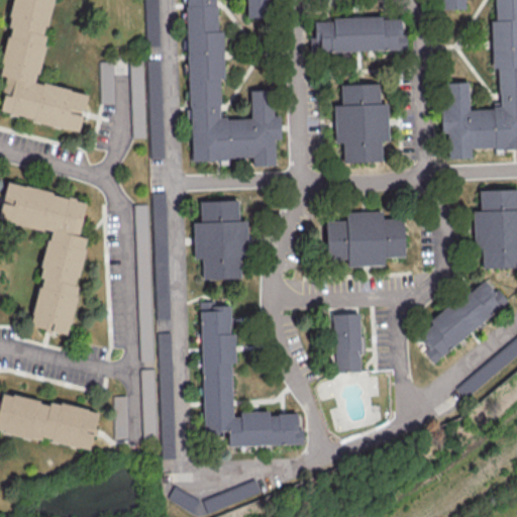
[(35,82),(52,0),(11,0),(6,27),(7,27),(0,62),(0,75),(12,78),(9,95),(2,93),(0,102),(0,113),(78,129),(86,92),(35,82)]
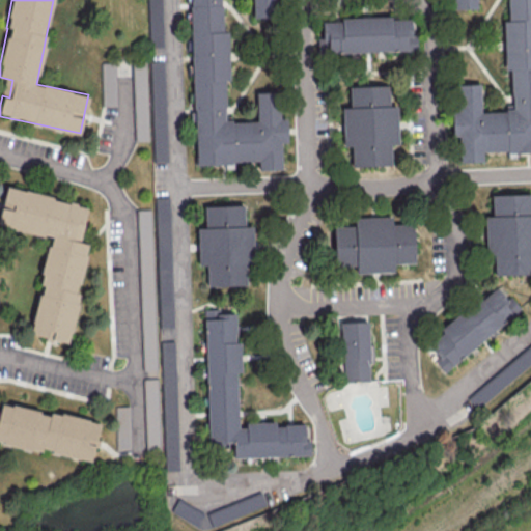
[(147,0),(148,47),(162,47),(160,0),(147,0)]
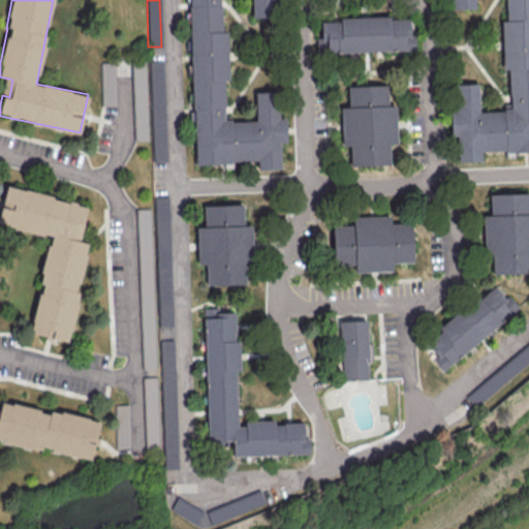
[(188,0),(194,164),(234,163),(234,161),(257,160),(257,169),(280,168),(279,143),(286,142),(285,117),(279,118),(278,91),(254,91),(255,120),(225,121),(223,81),(226,81),(222,0),(250,0),(251,17),(277,16),(276,0),(188,0)]
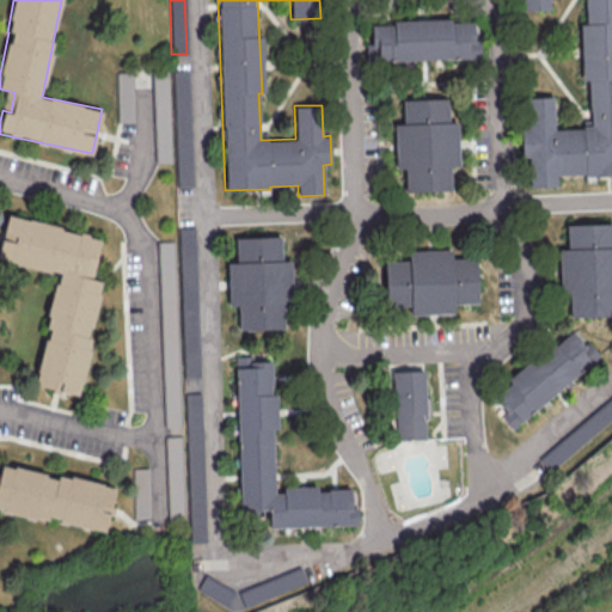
[(611,0),(522,0),(522,11),(549,10),(549,0),(583,0),(585,23),(580,23),(581,80),(588,79),(589,127),(554,128),(552,96),(526,97),(527,129),(520,129),(521,157),(528,157),(530,187),(556,187),(556,176),(611,173),(611,0)]
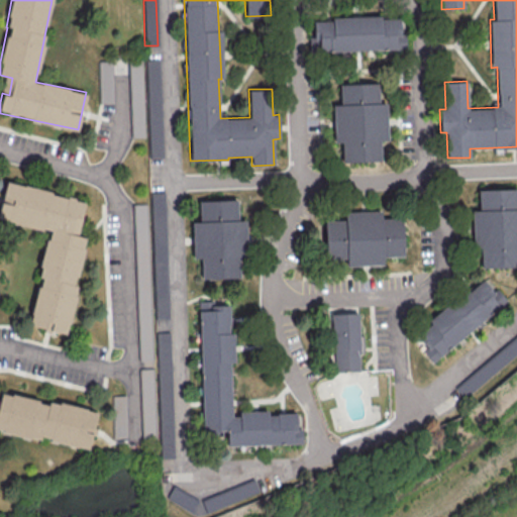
[(404,49),(404,16),(311,18),(311,50),(404,49)]
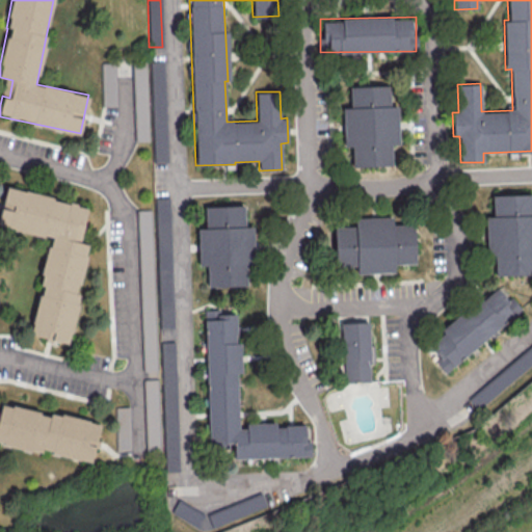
[(103,106),(115,106),(114,61),(102,62),(103,106)]
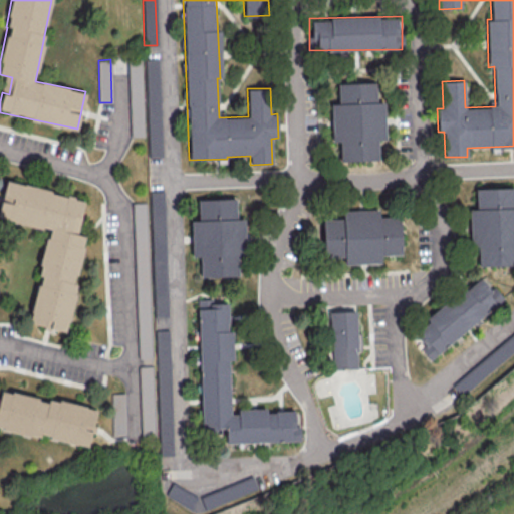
[(142,59),(130,60),(131,137),(144,136),(142,59)]
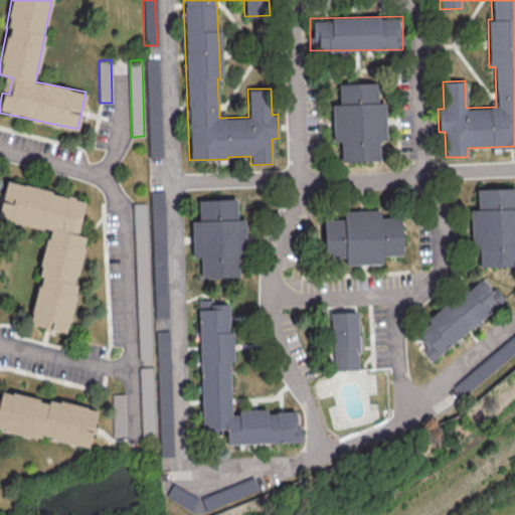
[(338,83),(338,104),(332,104),(333,142),(340,142),(341,161),(379,160),(378,140),(385,140),(385,103),(377,103),(376,82),(338,83)]
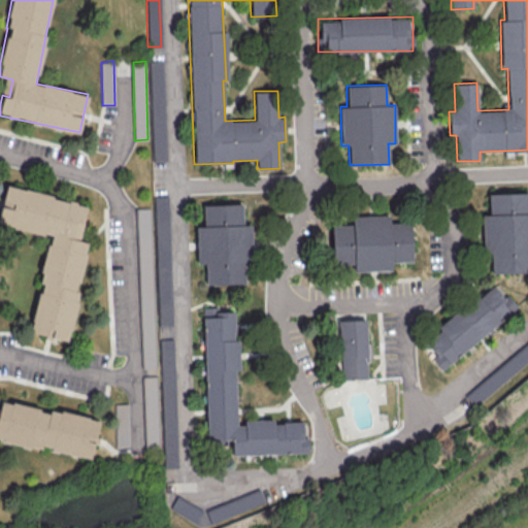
[(87,202),(4,187),(0,208),(0,225),(48,235),(39,283),(29,333),(69,340),(78,291),(77,291),(87,242),(79,240),(87,202)]
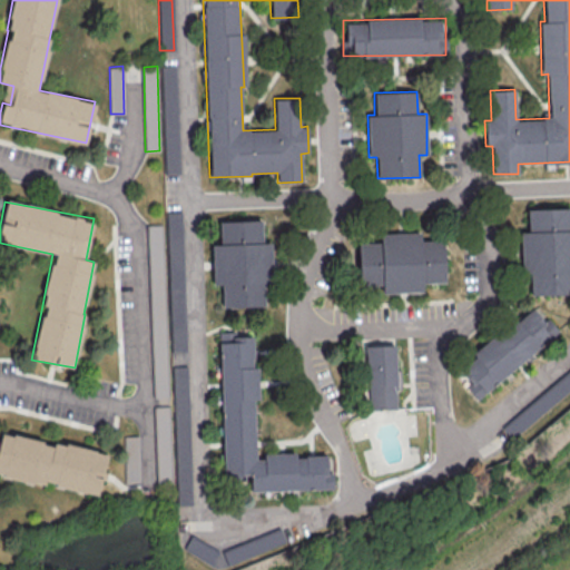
[(527,209),(528,232),(520,232),(521,273),(530,273),(530,295),(569,294),(569,220),(569,208),(527,209)]
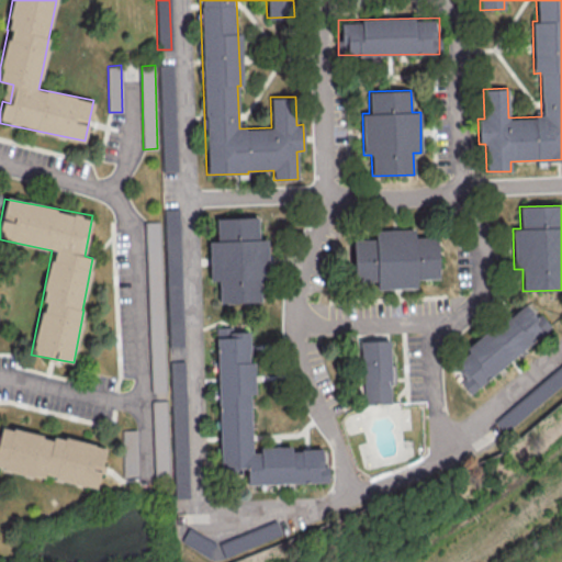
[(267,302),(266,238),(258,239),(258,216),(216,217),(216,240),(209,240),(210,281),(218,280),(218,303),(267,302)]
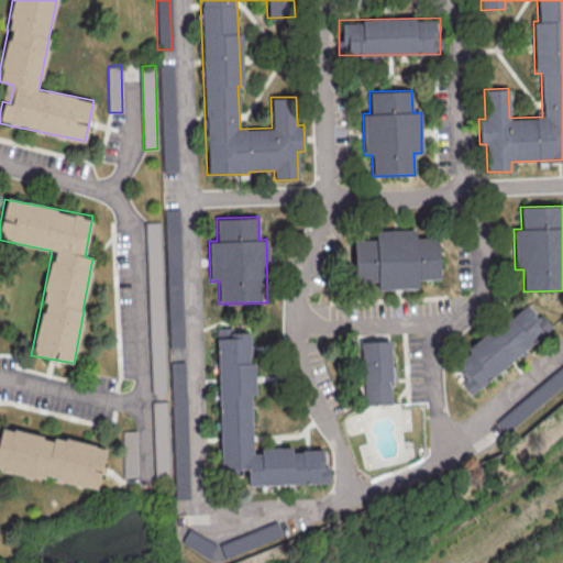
[(161,221),(145,222),(151,393),(166,393),(161,221)]
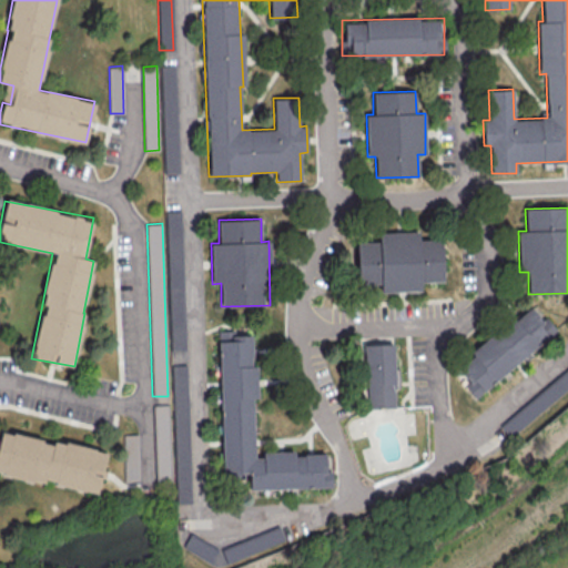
[(444,282),(442,237),(419,239),(419,231),(378,232),(378,241),(356,242),(358,285),(381,284),(381,292),(421,291),(421,282),(444,282)]
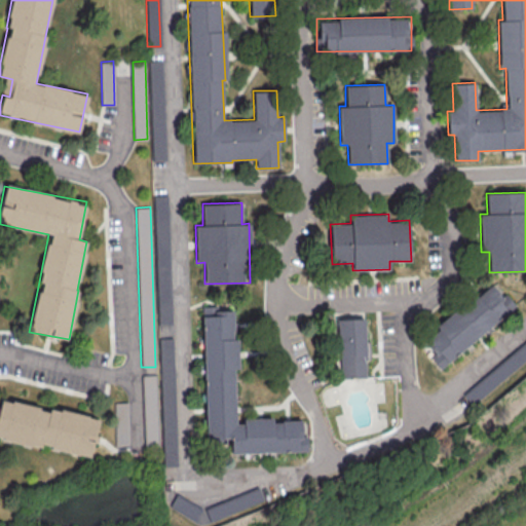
[(439,368),(516,306),(504,293),(500,296),(490,283),(421,339),(429,349),(426,352),(439,368)]
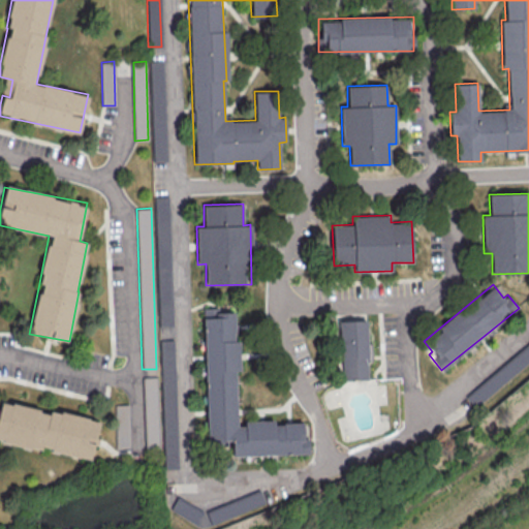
[(309,454),(309,438),(304,438),(304,423),(274,424),(274,422),(237,423),(236,371),(241,371),(240,340),(236,340),(235,311),(219,312),(219,307),(204,308),(208,446),(230,445),(230,456),(309,454)]
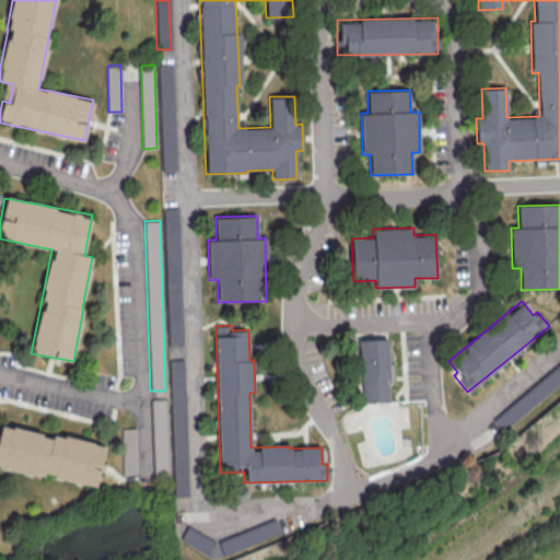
[(388,340),(392,403),(364,403),(361,341),(388,340)]
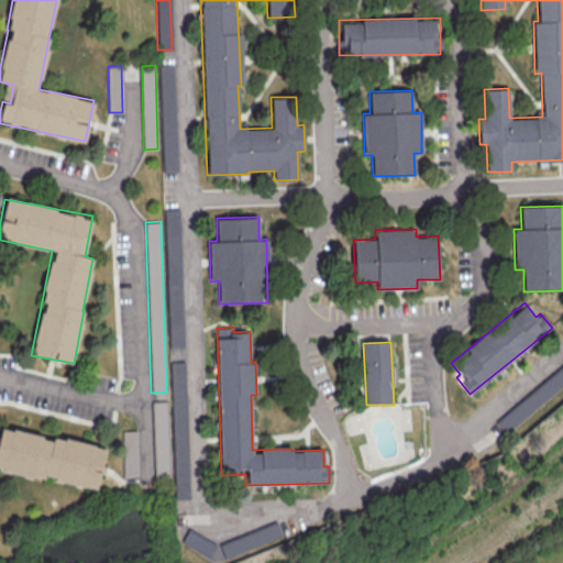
[(562,383),(562,366),(495,420),(503,430),(562,383)]
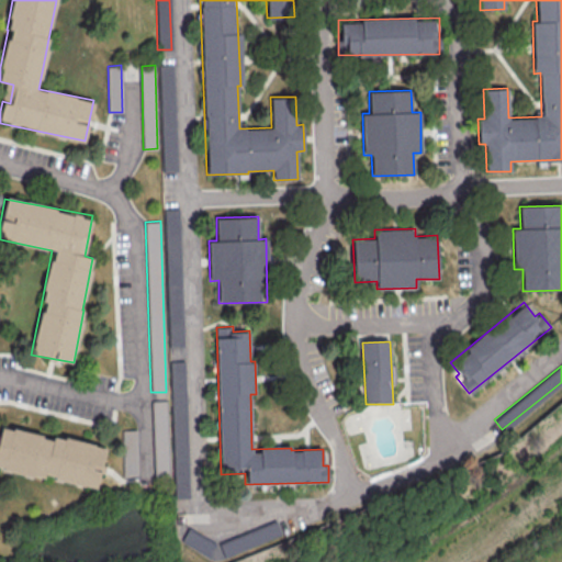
[(169,478),(167,400),(152,401),(154,478),(169,478)]
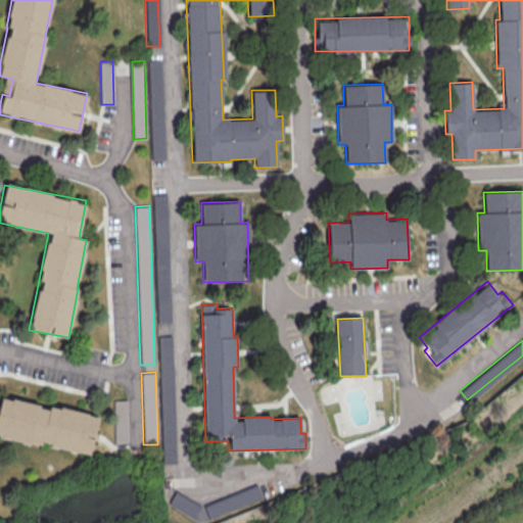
[(0,437),(92,453),(98,415),(0,397),(0,437)]
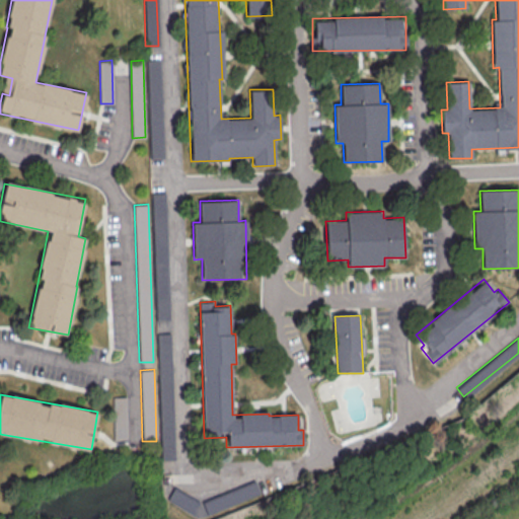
[(114,441),(127,440),(126,396),(113,396),(114,441)]
